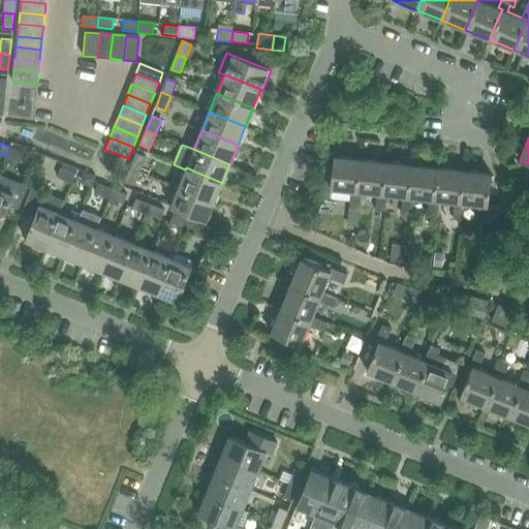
[(9,147),(6,156),(20,162),(24,153),(9,147)]
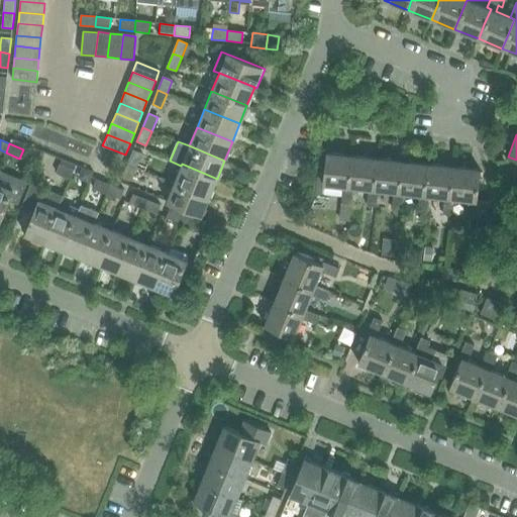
[(133,149),(127,164),(136,168),(142,153),(133,149)]
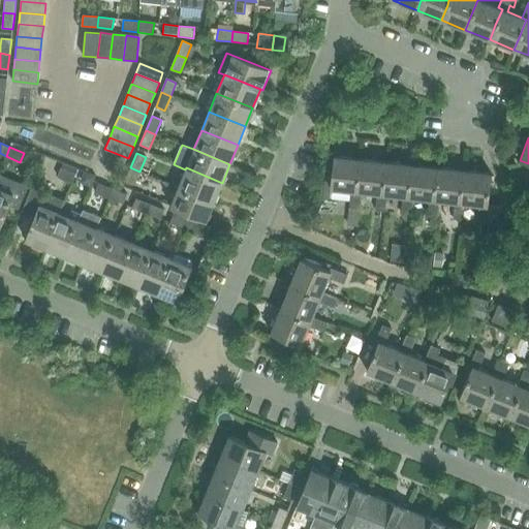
[(331,188),(351,191),(347,224),(358,226),(361,192),(358,191),(361,159),(335,157),(331,188)]
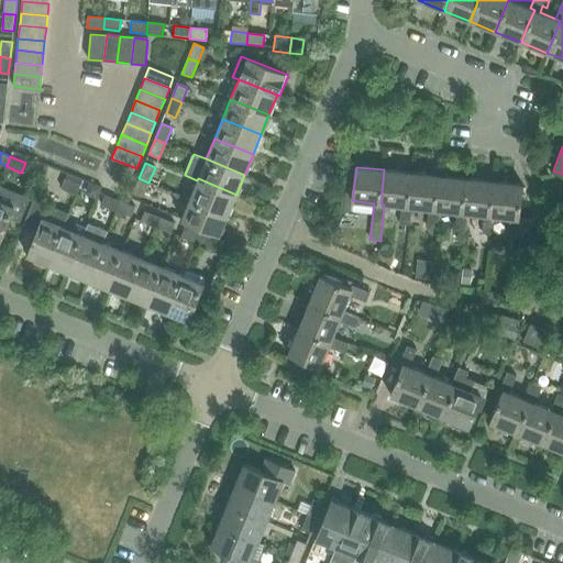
[(411,173),(384,169),(381,203),(384,205),(401,207),(399,224),(409,225),(411,208),(408,207),(411,173)]
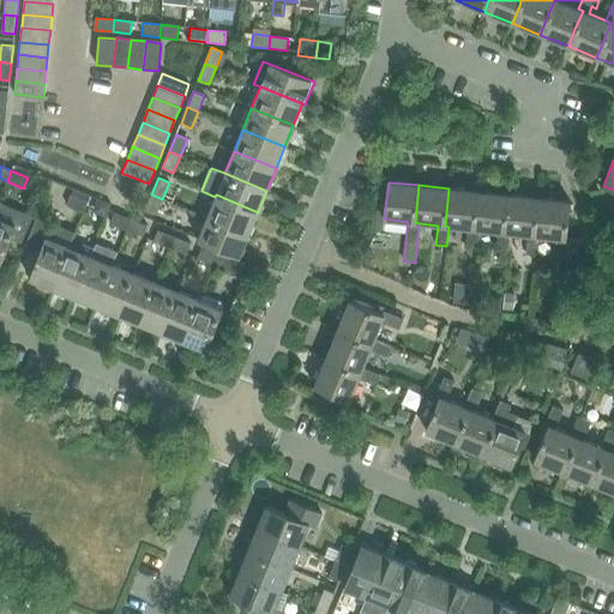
[(479,192),(449,188),(445,226),(449,227),(468,229),(465,248),(476,250),(479,230),(475,229),(479,192)]
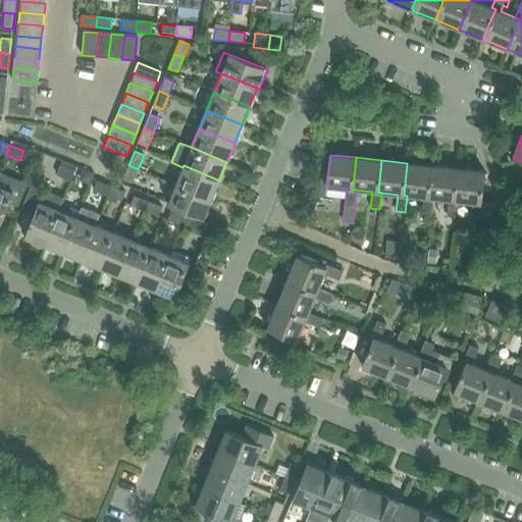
[(432,166),(407,163),(404,195),(407,196),(422,197),(421,212),(430,213),(432,199),(429,198),(432,166)]
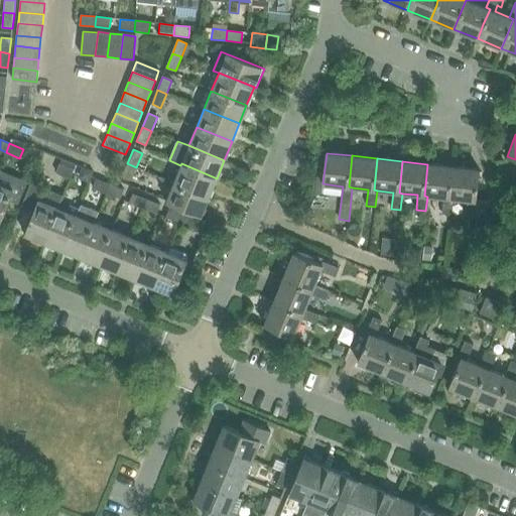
[(55,172),(70,178),(73,169),(59,163),(55,172)]
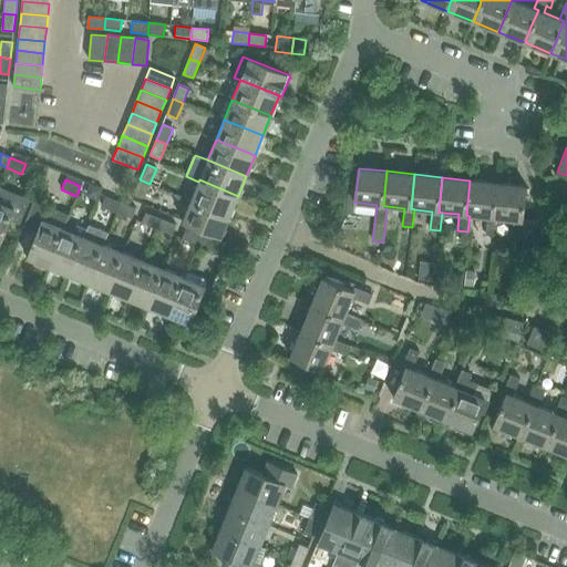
[(150,184),(140,179),(133,195),(144,199),(150,184)]
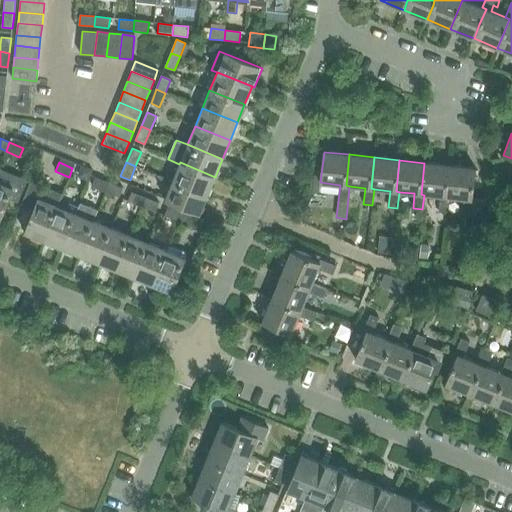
[(179,164),(172,180),(208,195),(215,177),(180,162),(179,164)]
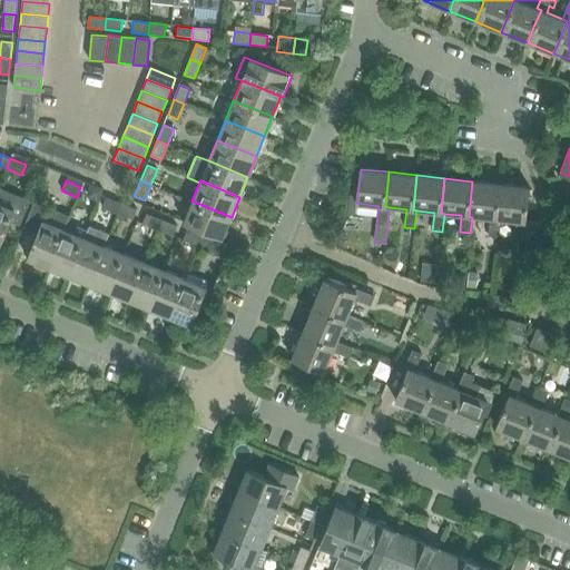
[(500,184),(472,182),(469,216),(472,217),(490,218),(488,234),(498,235),(500,219),(497,219),(500,184)]
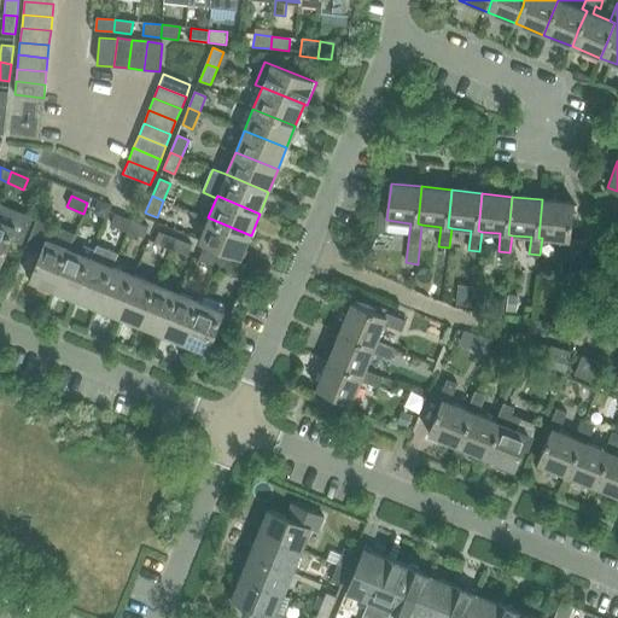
[(108,210),(110,204),(97,199),(94,205),(98,215),(104,217),(108,210)]
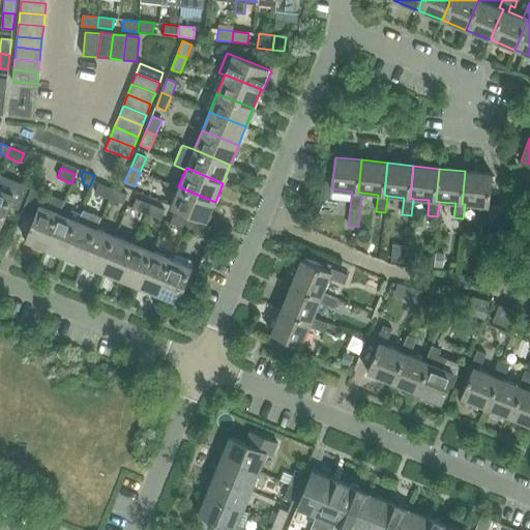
[(492,174),(465,171),(462,204),(465,204),(481,206),(479,223),(490,224),(491,207),(489,207),(492,174)]
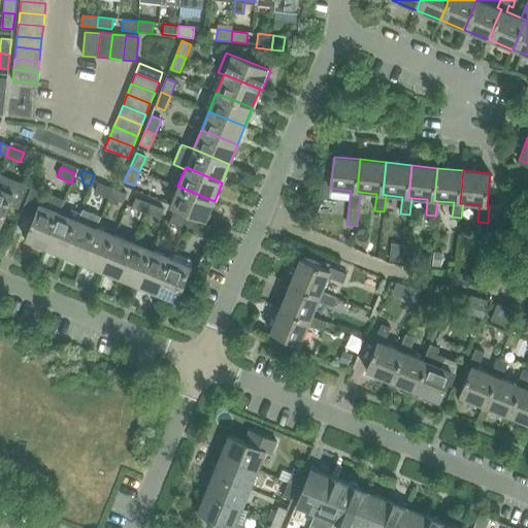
[(0,225),(5,211),(8,204),(19,208),(28,184),(0,172),(0,225)]
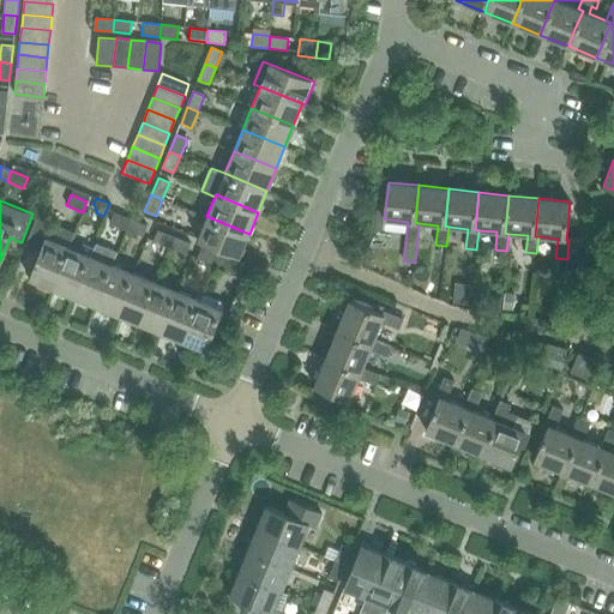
[(110,223),(126,230),(131,218),(114,212),(110,223)]
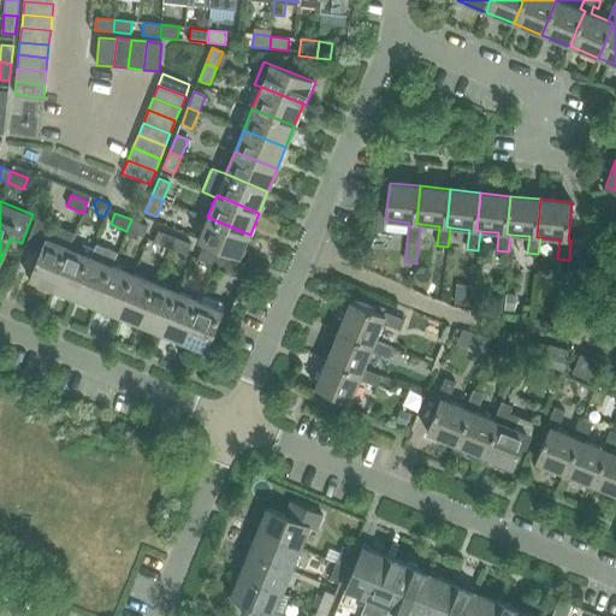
[(250,235),(207,217),(199,241),(241,258),(250,235)]
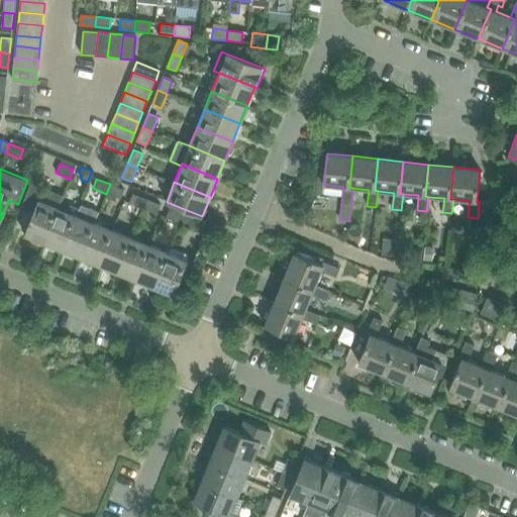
[(25,235),(43,243),(59,208),(58,207),(63,196),(31,183),(21,206),(34,211),(25,235)]
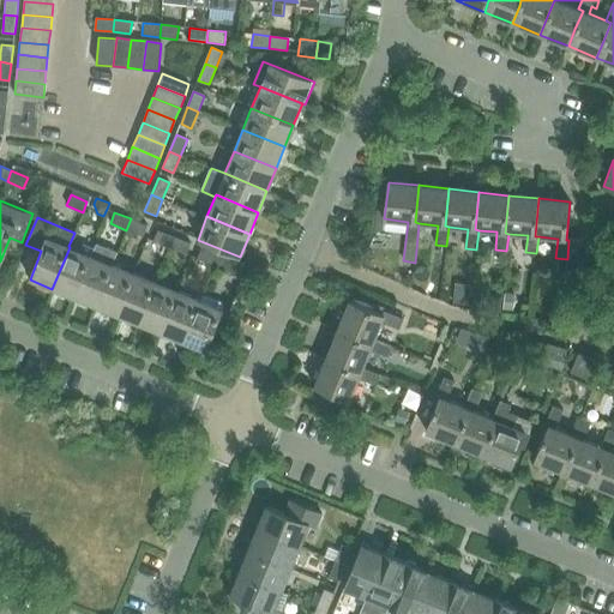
[(131,218),(126,230),(143,238),(148,226),(131,218)]
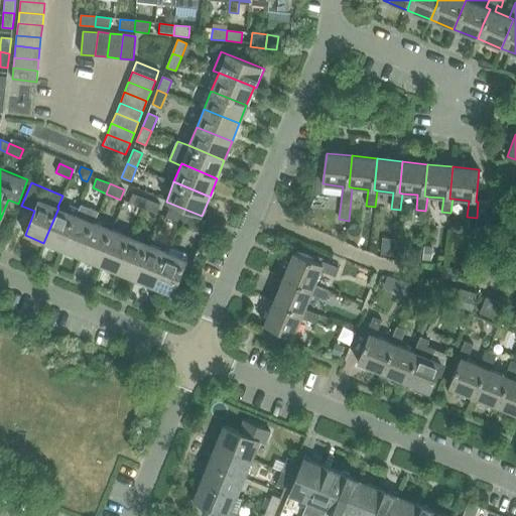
[(129,203),(143,209),(146,200),(132,194),(129,203)]
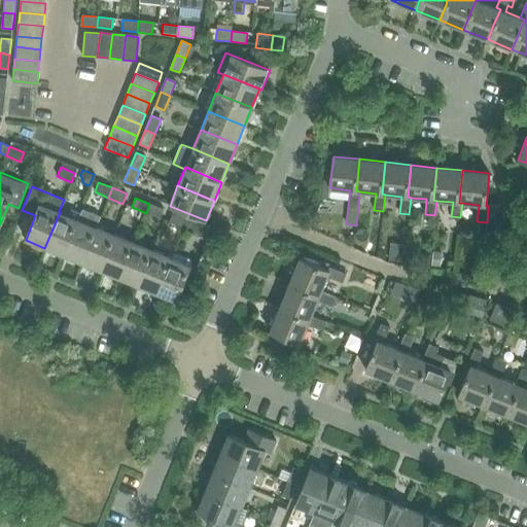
[(149,204),(146,213),(160,218),(164,209),(149,204)]
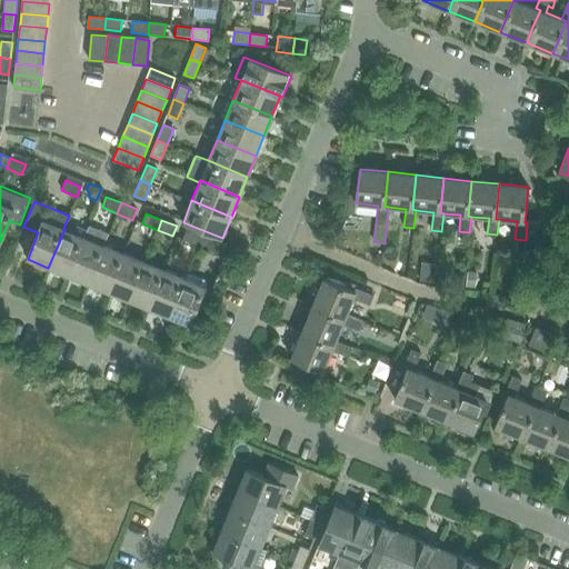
[(68,276),(85,237),(87,229),(77,225),(75,232),(65,229),(48,268),(68,276)]
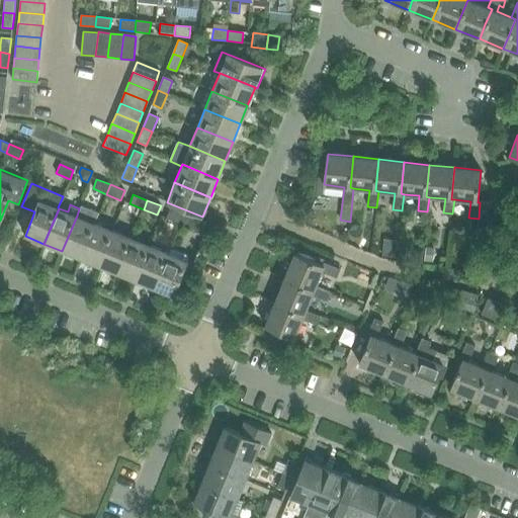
[(166,219),(180,225),(183,214),(170,209),(166,219)]
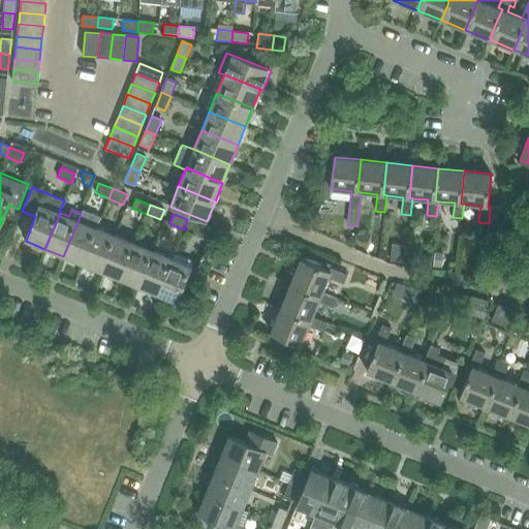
[(187,219),(184,229),(197,235),(201,225),(187,219)]
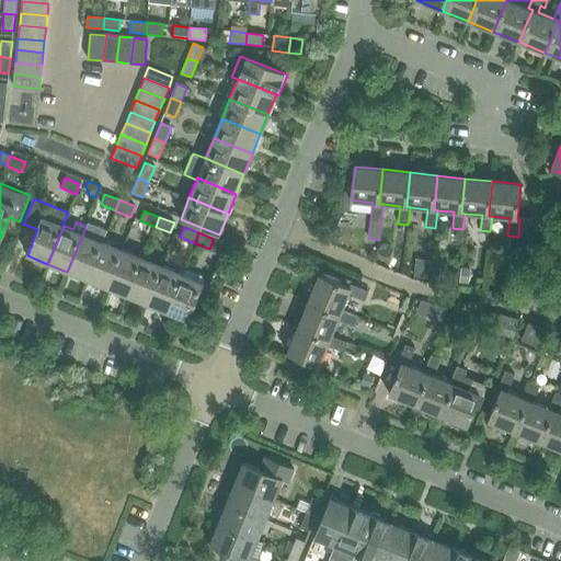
[(67,272),(88,279),(103,241),(83,233),(67,272)]
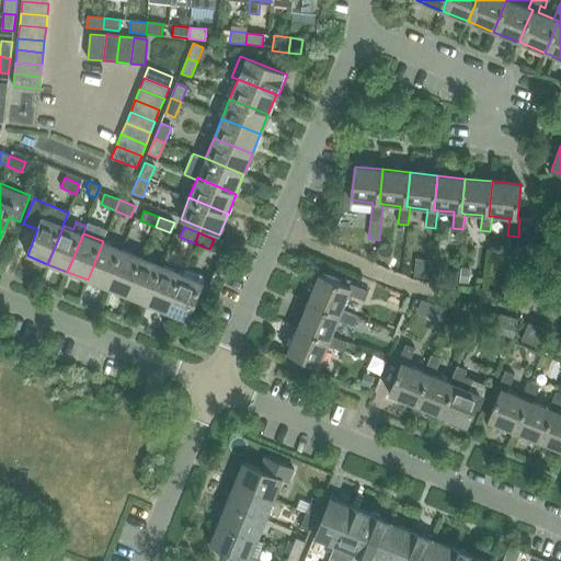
[(88,279),(107,288),(123,250),(103,241),(88,279)]
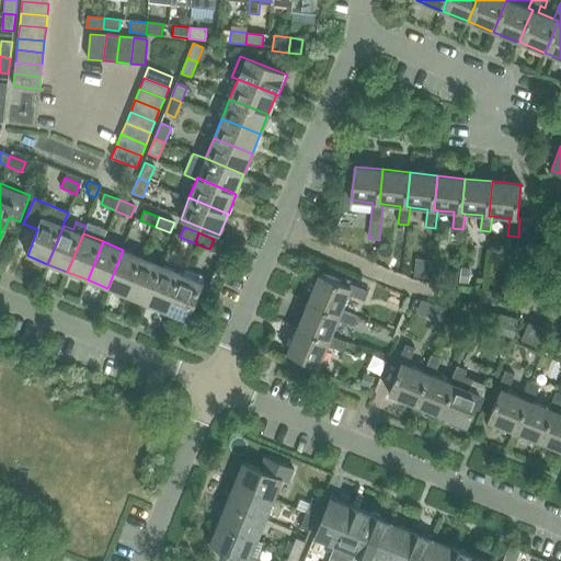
[(107,288),(127,296),(142,258),(123,250),(107,288)]
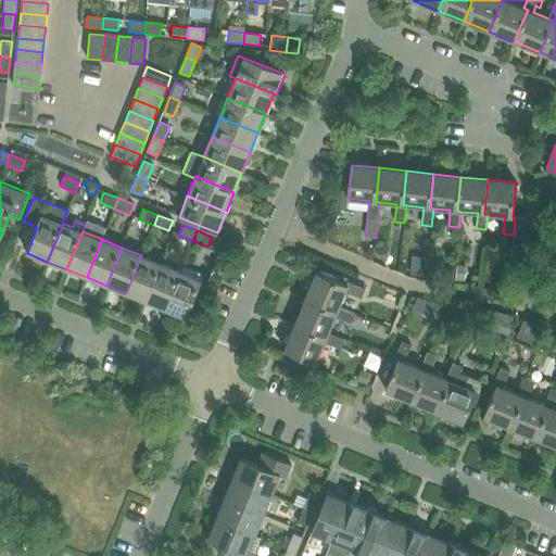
[(126,293),(146,301),(161,263),(141,255),(126,293)]
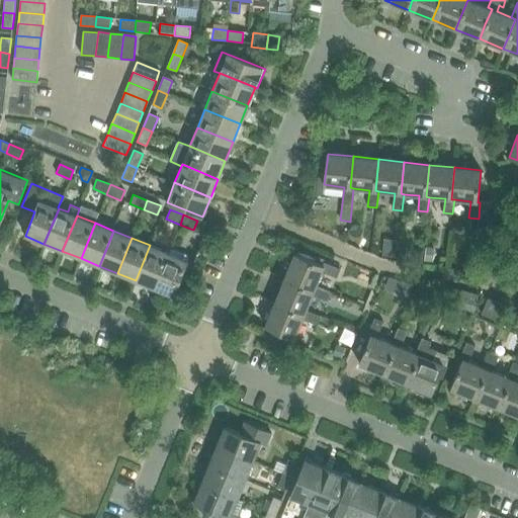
[(394,257),(396,241),(383,240),(381,255),(394,257)]
